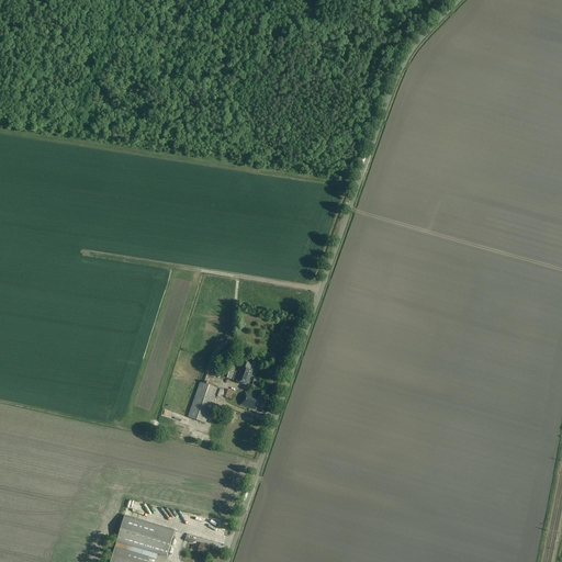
[(268,353),(266,358),(278,362),(280,357),(268,353)]
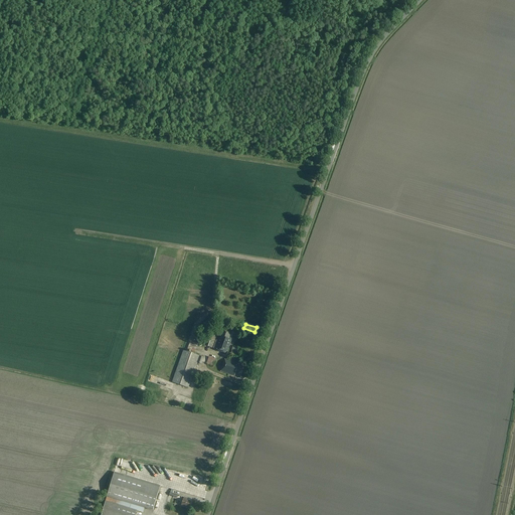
[(228,339),(230,334),(221,330),(215,350),(227,354),(229,348),(228,348),(228,346),(229,346),(231,340),(228,339)]
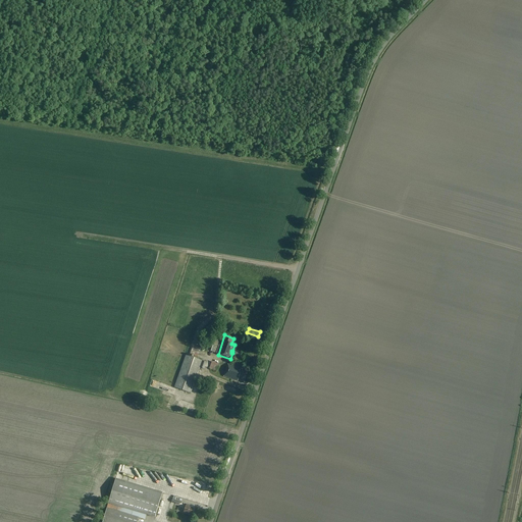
[(215,353),(218,343),(211,340),(207,351),(215,353)]
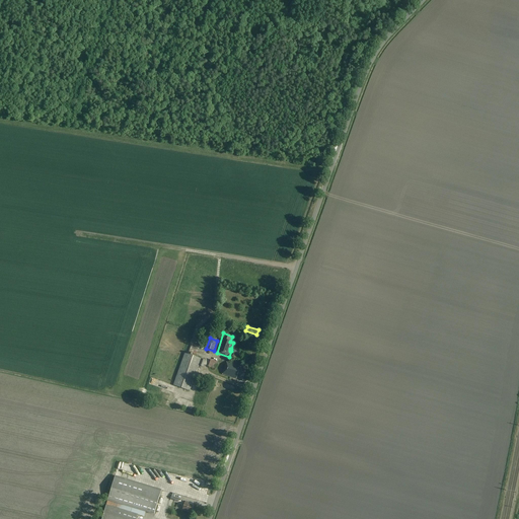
[(196,355),(199,347),(192,344),(189,352),(196,355)]
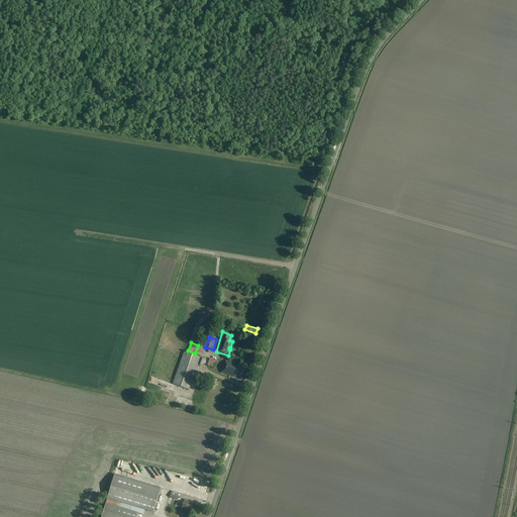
[(203,366),(205,359),(184,351),(173,384),(189,390),(198,364),(203,366)]
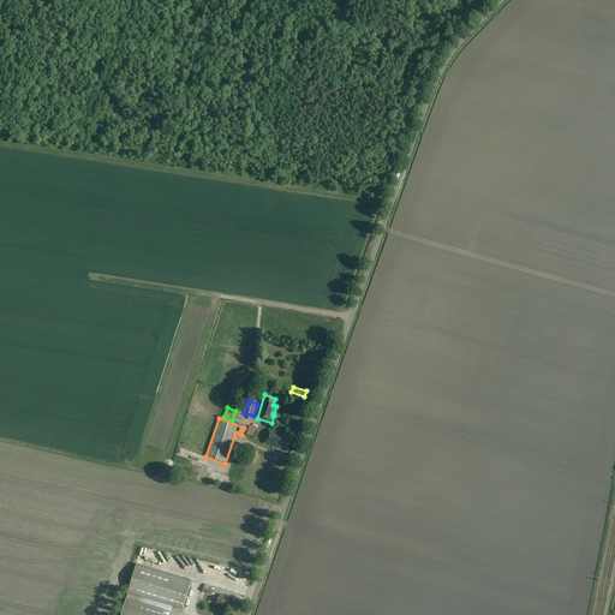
[(255,437),(258,429),(249,427),(246,434),(255,437)]
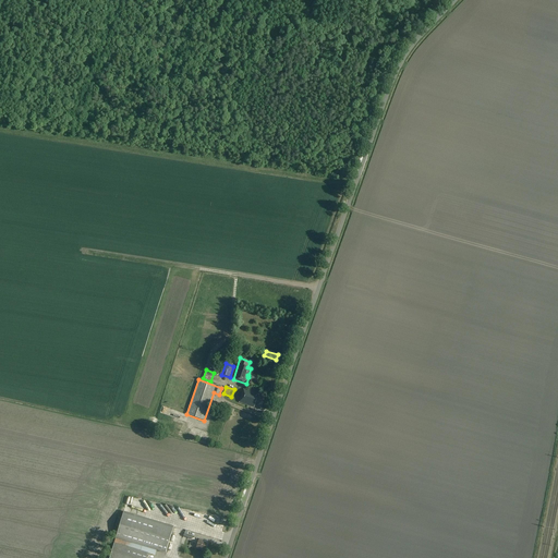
[(262,405),(264,398),(258,396),(258,395),(244,389),(239,403),(254,408),(255,403),(262,405)]
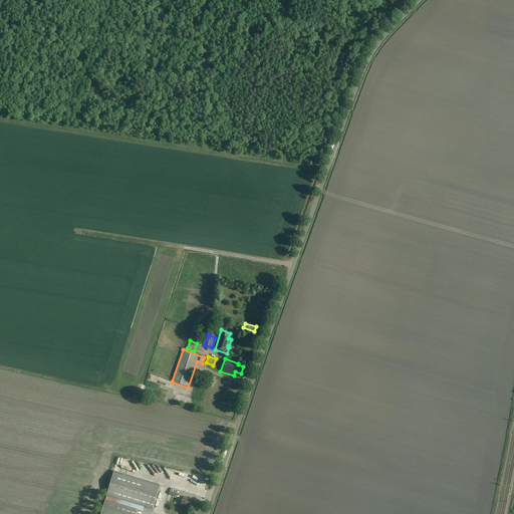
[(156,375),(149,373),(147,379),(166,386),(167,380),(155,376),(156,375)]
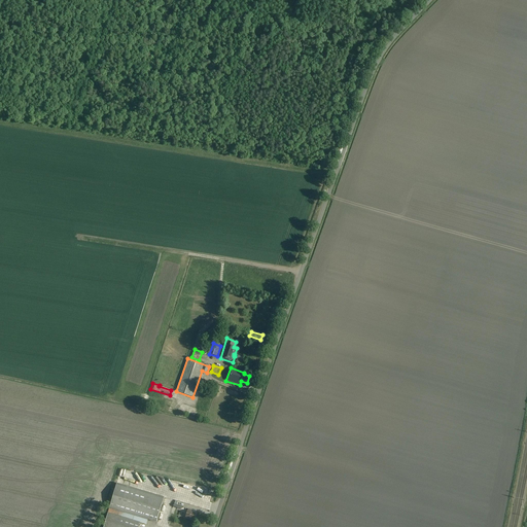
[(109,510),(103,526),(138,526),(140,523),(144,524),(146,520),(156,523),(164,498),(116,484),(112,498),(109,510)]
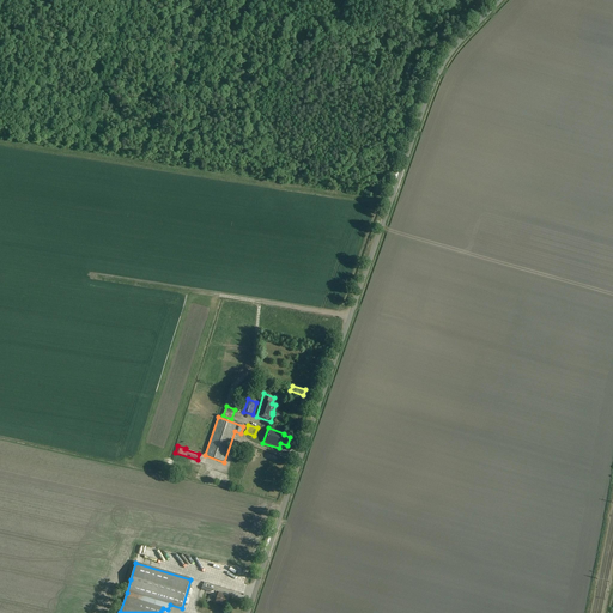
[(225,605),(228,598),(222,595),(223,594),(219,593),(216,602),(225,605)]
